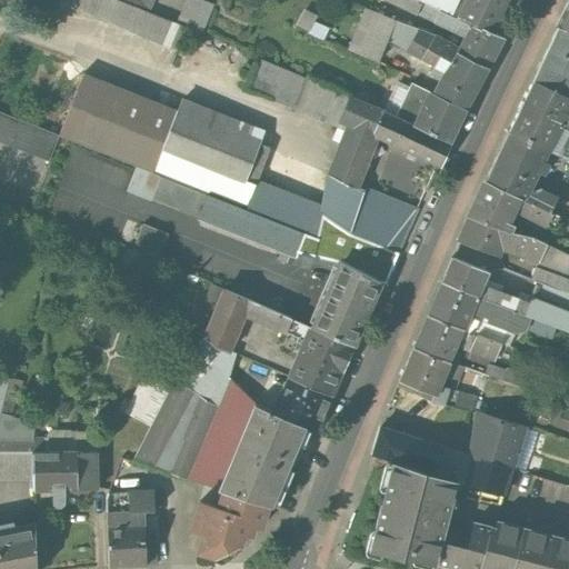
[(125,2),(119,0),(63,0),(61,5),(177,51),(187,28),(178,23),(149,12),(125,2)]
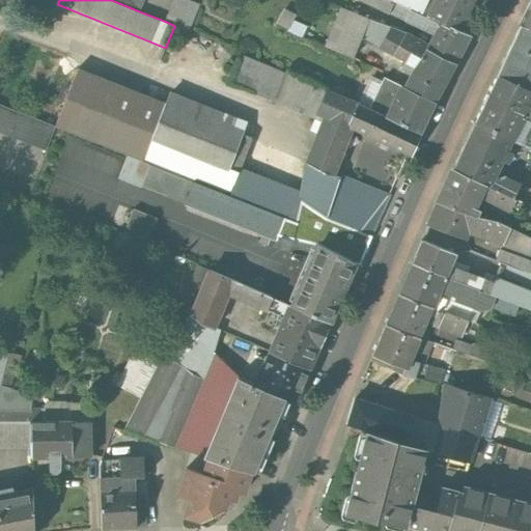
[(143,0),(116,0),(116,2),(139,11),(143,0)]
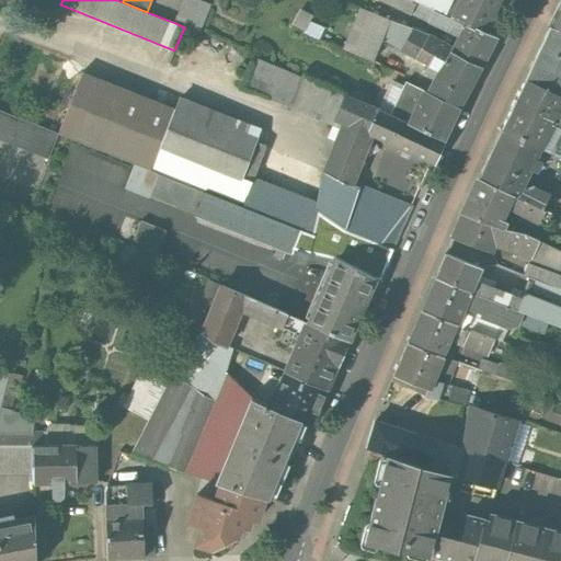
[(210,7),(194,0),(184,0),(175,23),(184,27),(201,34),(210,7)]
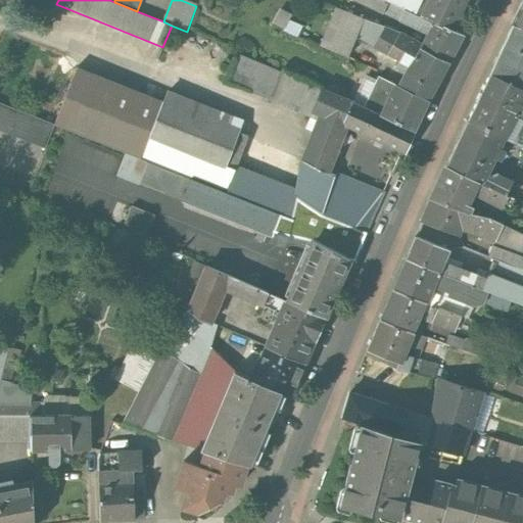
[(383,0),(405,10),(413,14),(419,0),(383,0)]
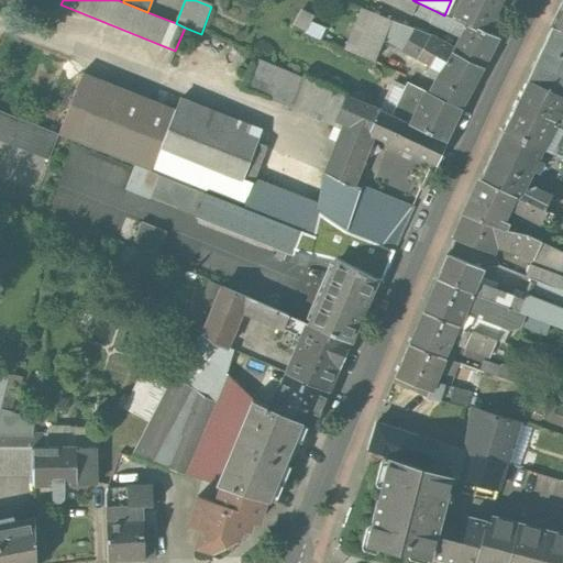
[(451,0),(444,15),(486,35),(503,0),(451,0)]
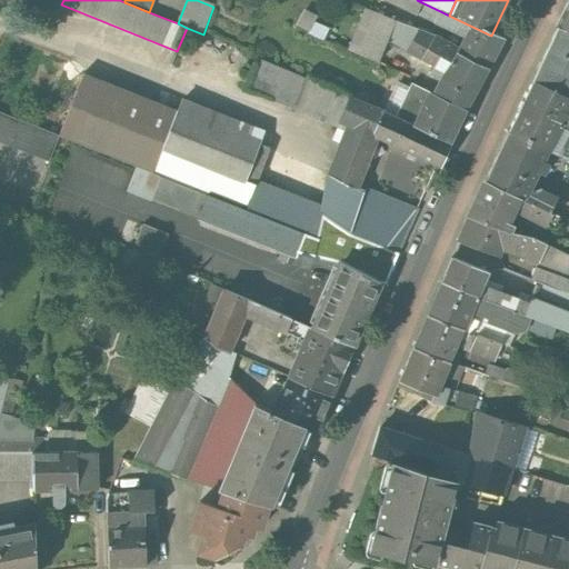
[(568,2),(557,27),(558,28),(568,32),(568,2)]
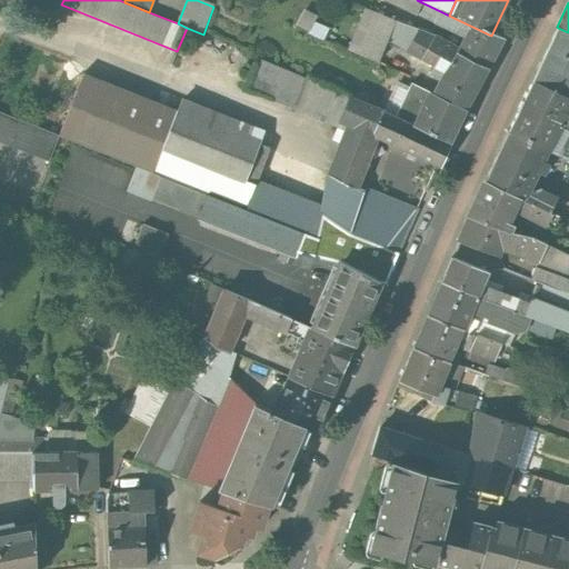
[(396,22),(367,10),(350,51),(379,63),(396,22)]
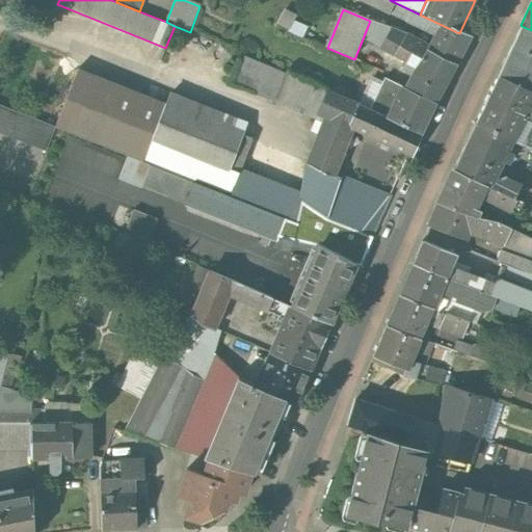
[(285,10),(277,26),(288,30),(294,15),(285,10)]
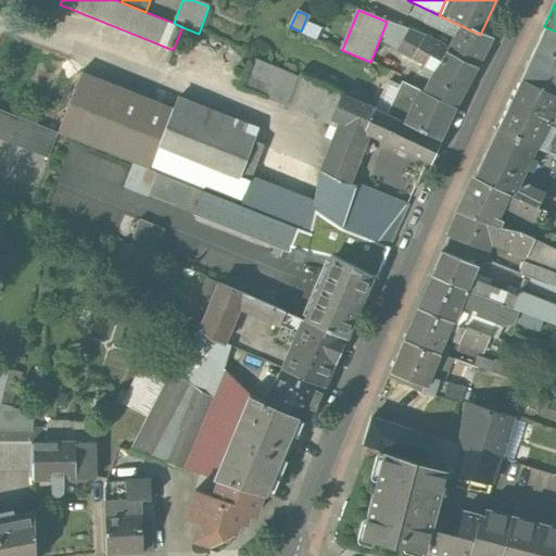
[(439,15),(430,11),(426,21),(453,37),(446,50),(445,53),(477,67),(491,39),(480,35),(439,15)]
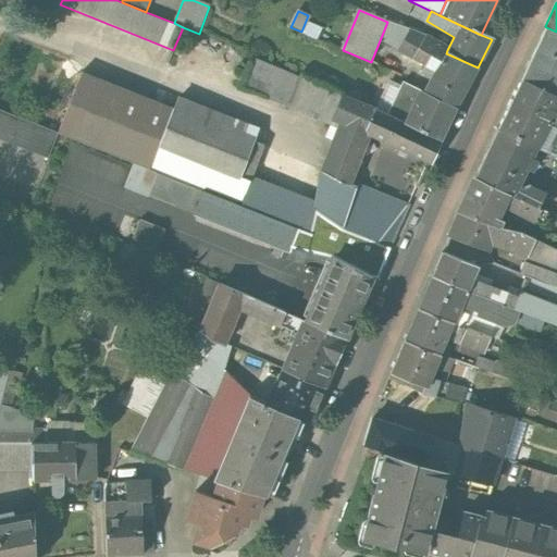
[(556,32),(546,27),(521,79),(556,95),(556,32)]
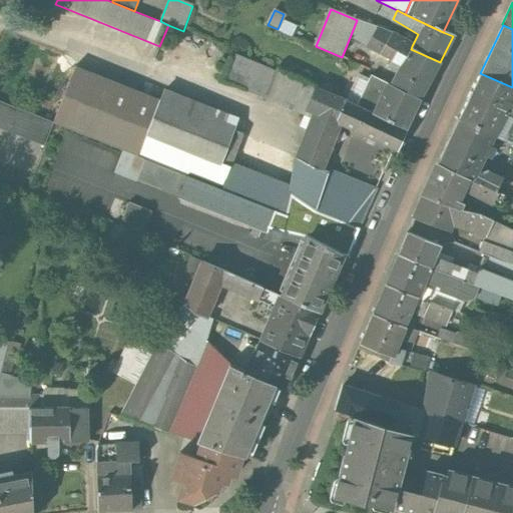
[(391,34),(375,28),(367,45),(393,59),(403,65),(411,49),(412,46),(391,34)]
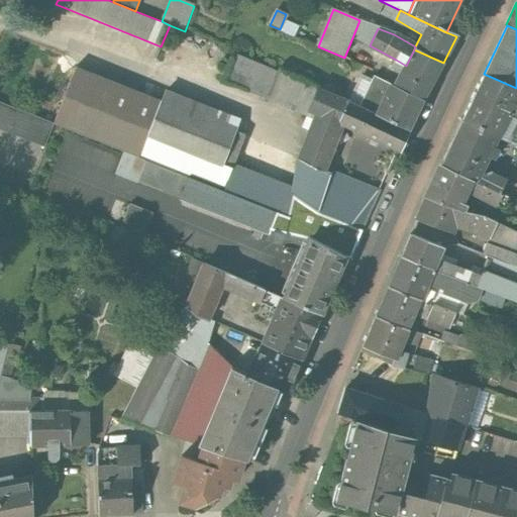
[(318,46),(304,40),(300,50),(313,57),(318,46)]
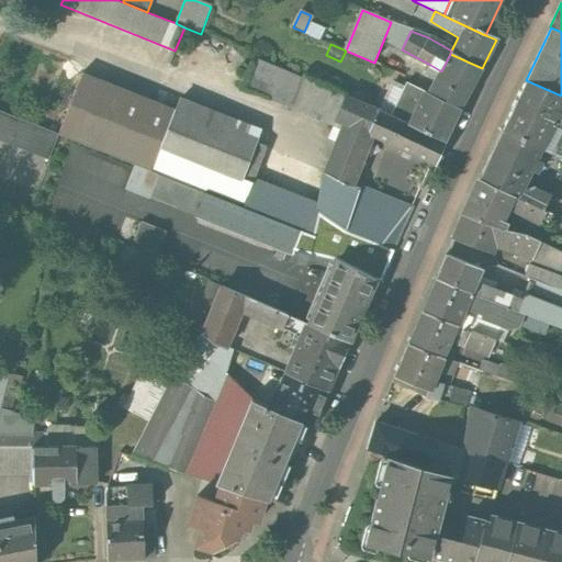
[(374,63),(346,51),(340,62),(334,80),(330,88),(333,89),(360,98),(374,63)]
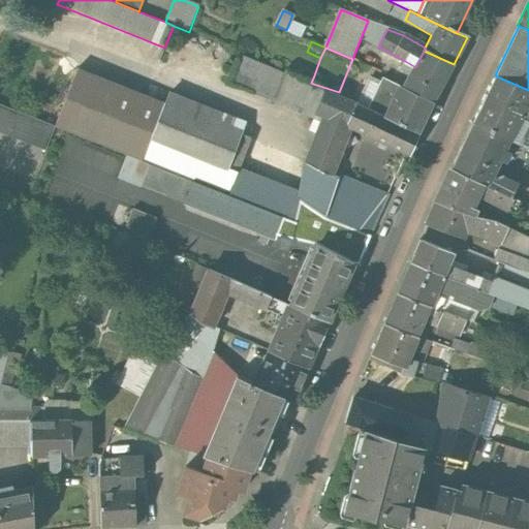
[(454,64),(424,51),(415,67),(405,61),(401,69),(410,74),(411,73),(439,89),(454,64)]
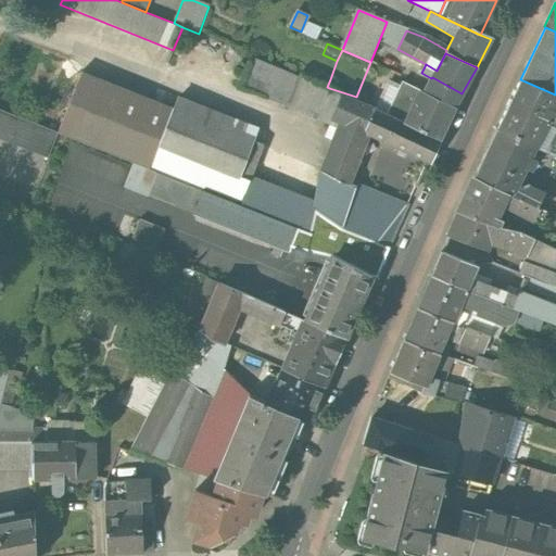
[(257,58),(248,86),(288,99),(298,72),(257,58)]
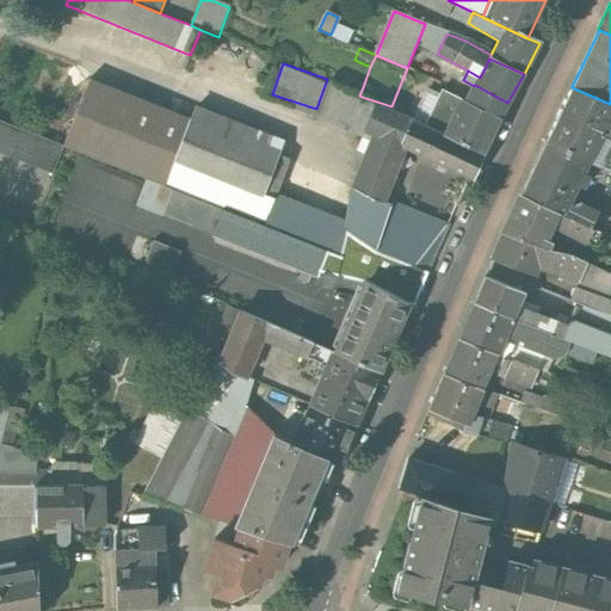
[(91,81),(65,147),(148,180),(164,186),(174,161),(190,121),(91,81)]
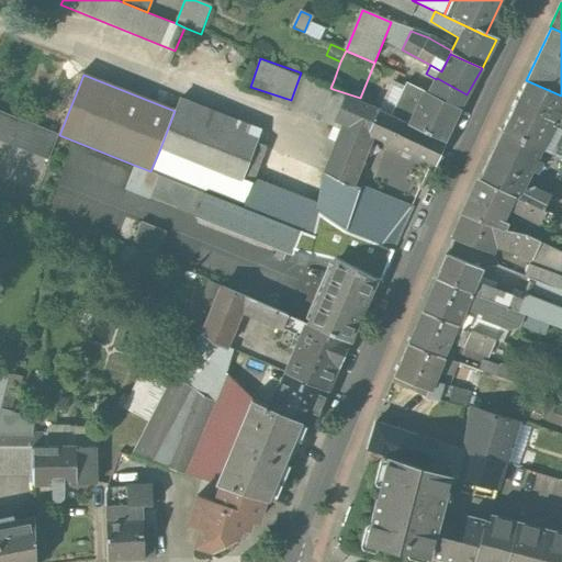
[(330,88),(305,77),(292,110),(319,121),(322,116),(333,89),(330,88)]
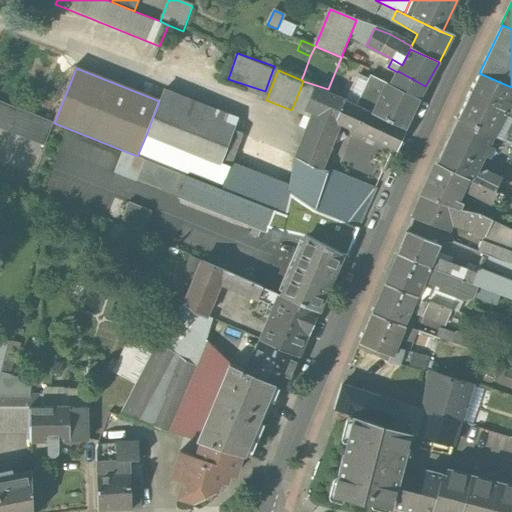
[(390,87),(370,77),(357,105),(405,129),(425,86),(398,71),(397,72),(390,87)]
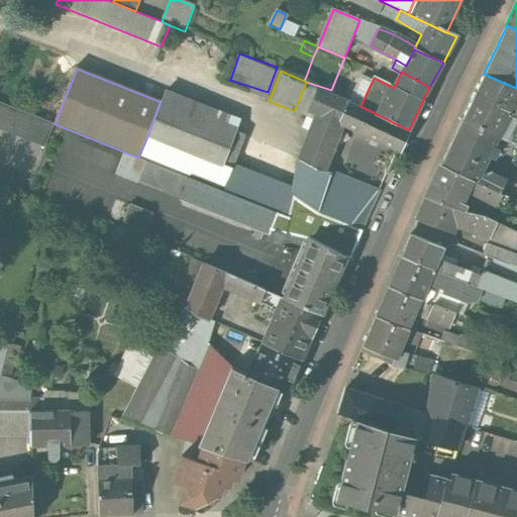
[(516,98),(516,88),(484,74),(462,118),(499,136),(514,144),(516,136),(516,104),(515,103),(516,98)]
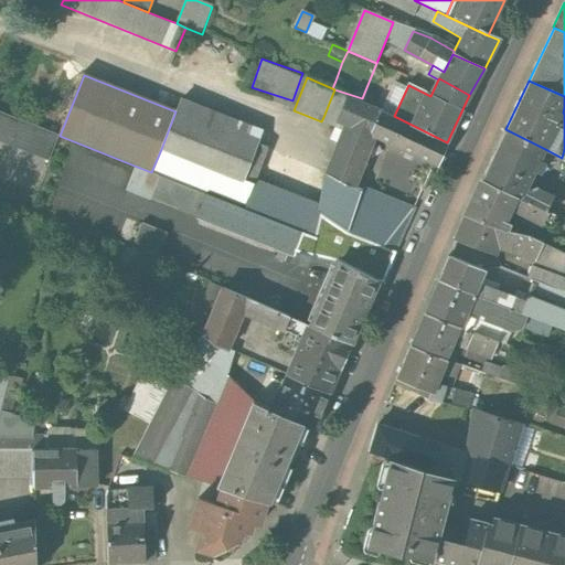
[(369,104),(334,89),(323,117),(348,127),(355,130),(369,104)]
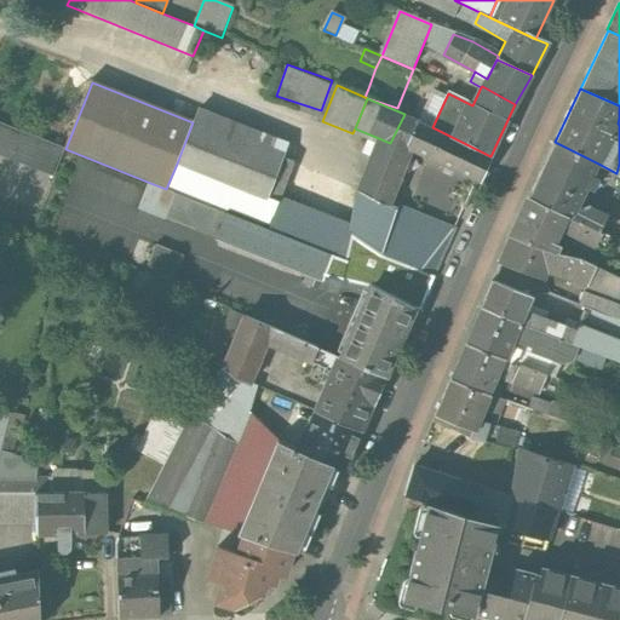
[(405,114),(390,143),(405,149),(419,120),(405,114)]
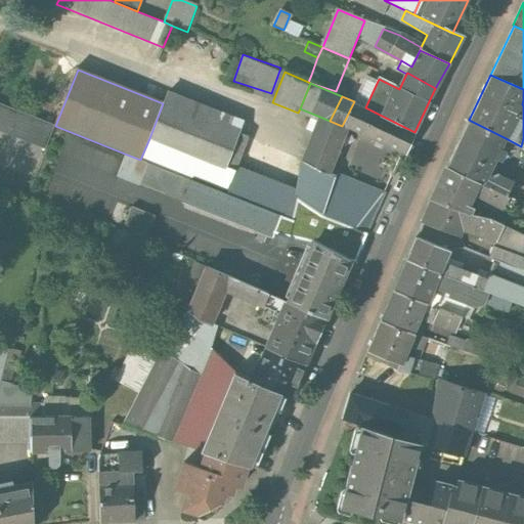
[(385,194),(333,175),(333,177),(326,174),(345,129),(405,156),(416,132),(415,132),(365,107),(354,101),(342,126),(330,121),(322,118),(318,131),(304,165),(300,202),(320,216),(366,234),(367,234),(385,194)]
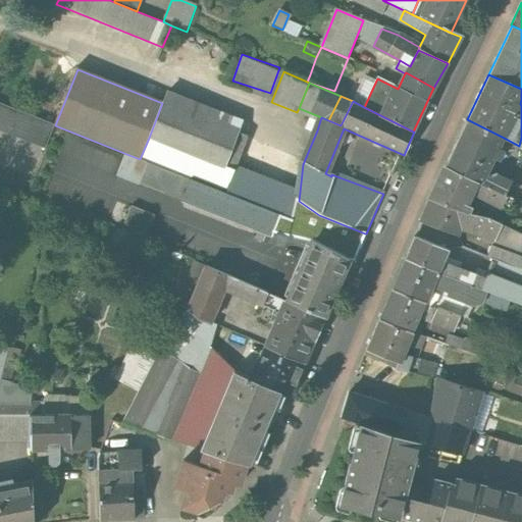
[(55,125),(0,103),(0,129),(46,148),(55,125)]
